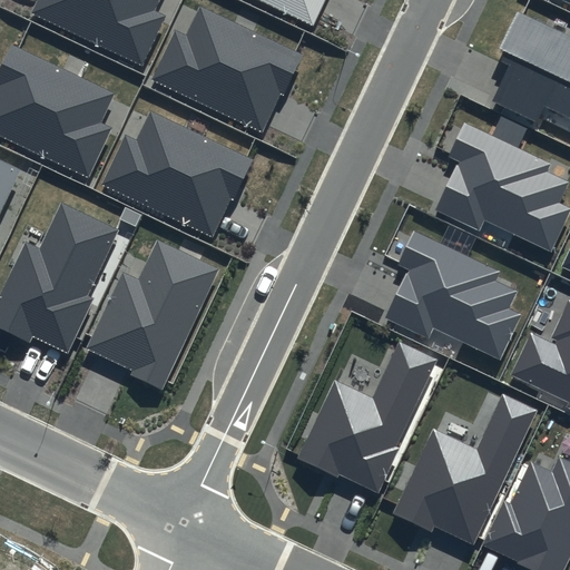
[(158,0),(38,0),(32,13),(143,66),(166,17),(154,10),(158,0)]
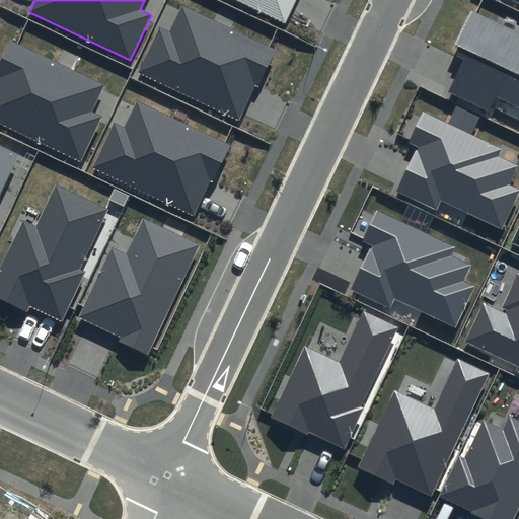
[(234,0),(285,23),(295,0),(234,0)]
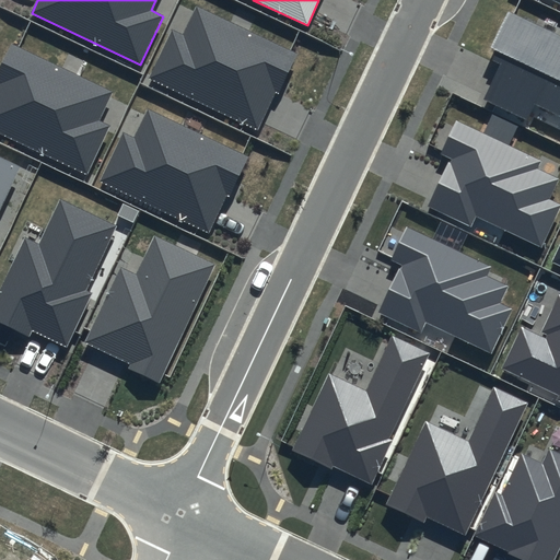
[(299,55),(197,8),(184,36),(172,31),(149,80),(258,131),(280,85),(284,86),(299,55)]
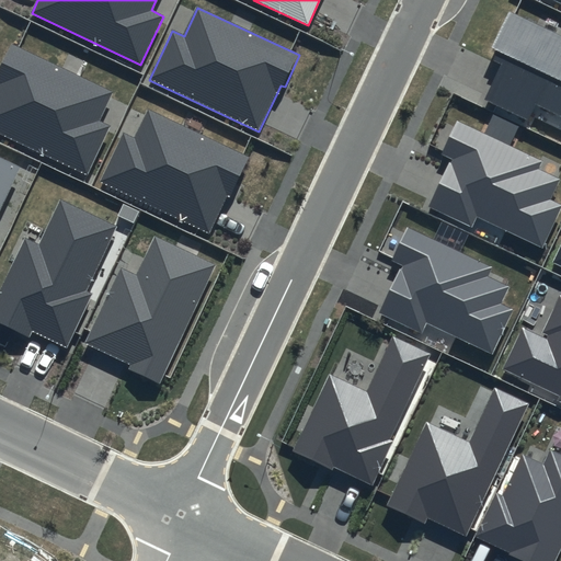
[(560,35),(512,13),(491,59),(502,65),(485,100),(527,118),(534,104),(560,116),(560,35)]
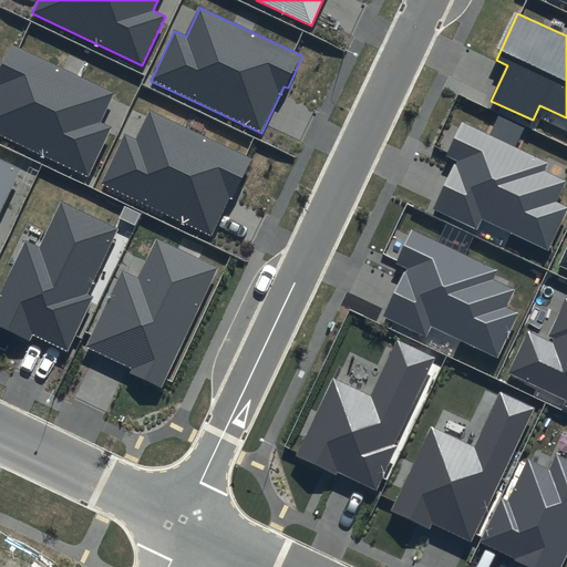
[(115,93),(12,43),(0,68),(0,133),(88,176),(112,126),(102,122),(115,93)]
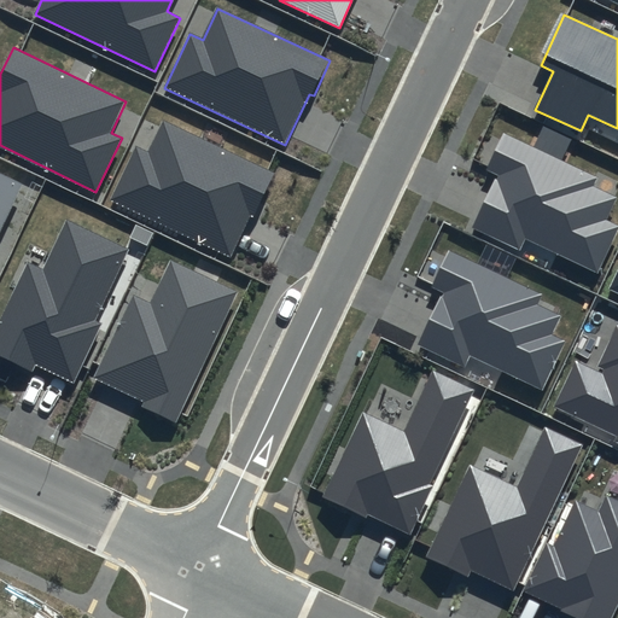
[(275,174),(163,121),(149,152),(135,146),(110,202),(231,258),(255,207),(260,209),(275,174)]
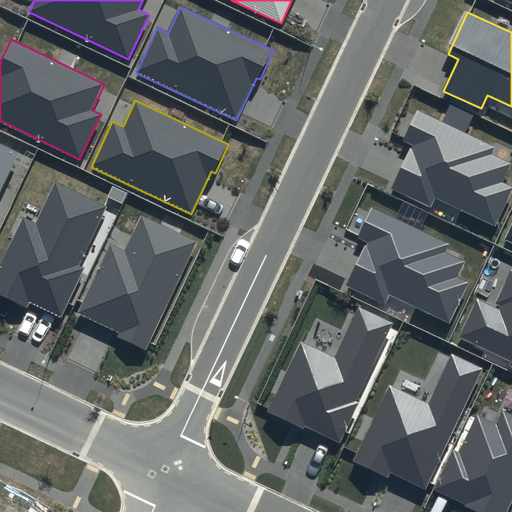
[(495,146),(418,109),(403,140),(413,144),(391,189),(430,208),(435,197),(495,226),(511,189),(511,184),(503,181),(511,164),(491,155),(495,146)]
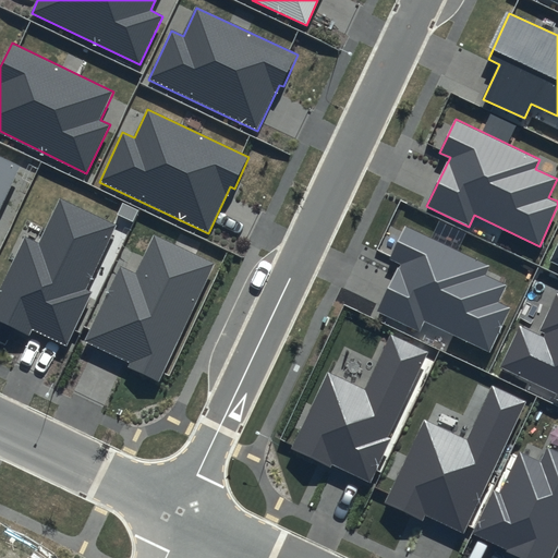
[(0,207),(20,166),(0,156),(0,207)]
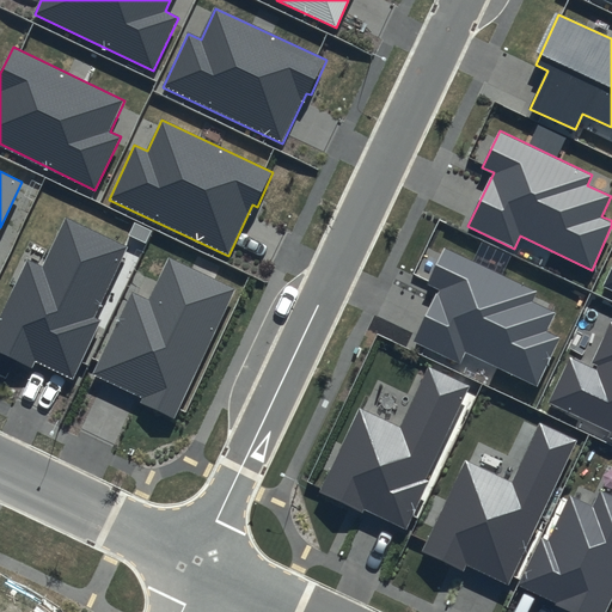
[(93,317),(127,246),(66,218),(43,265),(28,258),(0,313),(0,354),(32,369),(36,363),(72,380),(101,320),(93,317)]
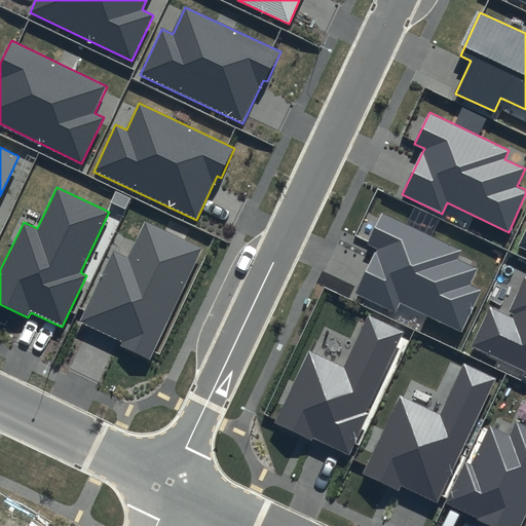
[(461,251),(382,213),(367,243),(377,249),(354,295),(395,313),(400,303),(461,332),(481,291),(470,286),(478,269),(457,259),(461,251)]
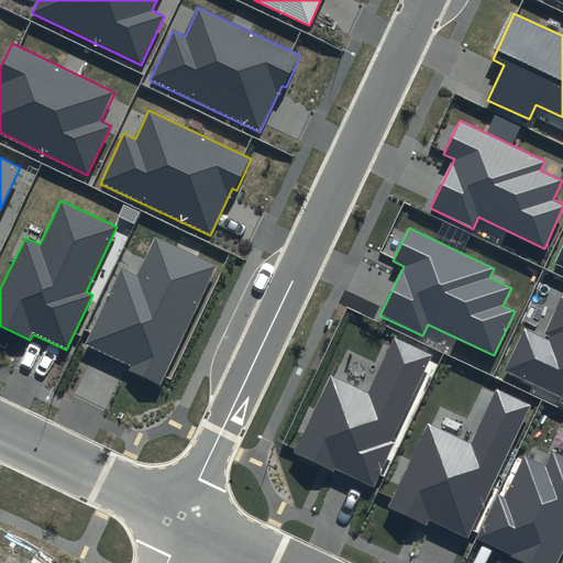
[(162,385),(219,266),(155,235),(136,274),(122,267),(86,343),(132,365),(130,370),(162,385)]
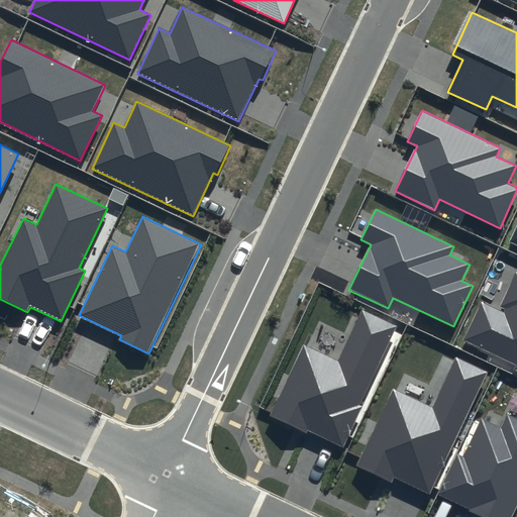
[(516,273),(499,311),(481,302),(462,340),(514,365),(512,370),(516,371),(516,273)]
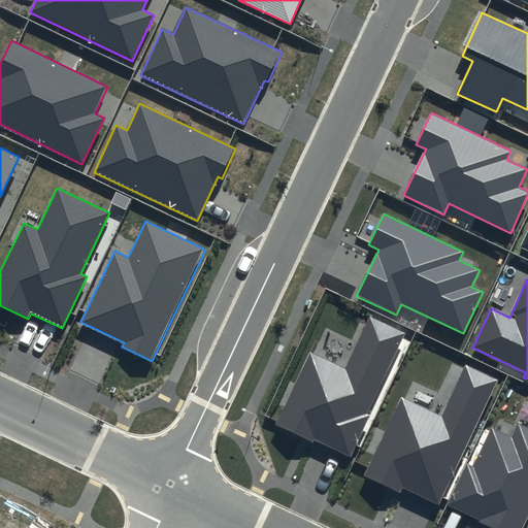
[(404,333),(370,317),(345,368),(309,351),(275,422),(347,456),(404,333)]
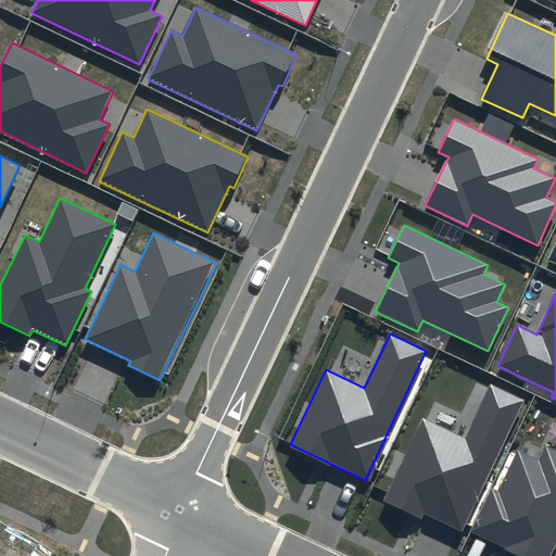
[(523,401),(491,384),(465,439),(422,419),(383,501),(422,519),(425,514),(462,531),(523,401)]
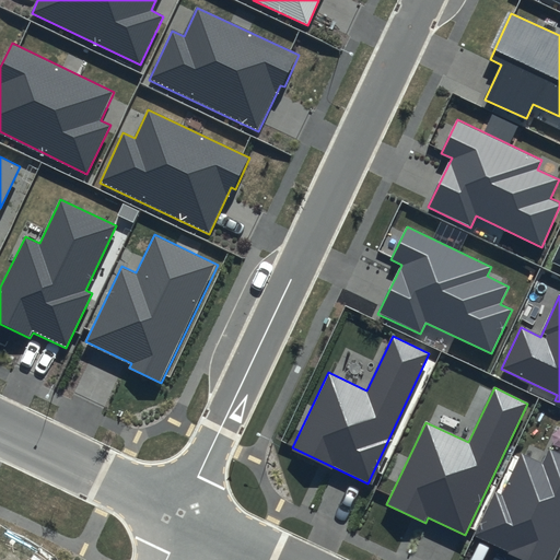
[(493,492),(473,536),(525,559),(555,559),(559,549),(559,453),(549,448),(543,464),(522,454),(501,496),(493,492)]
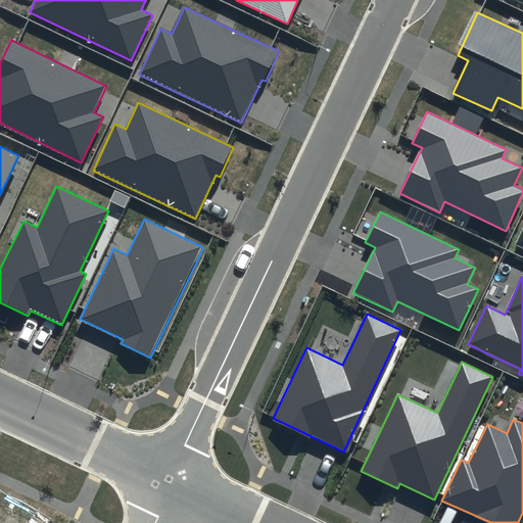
All buildings are outlined.
